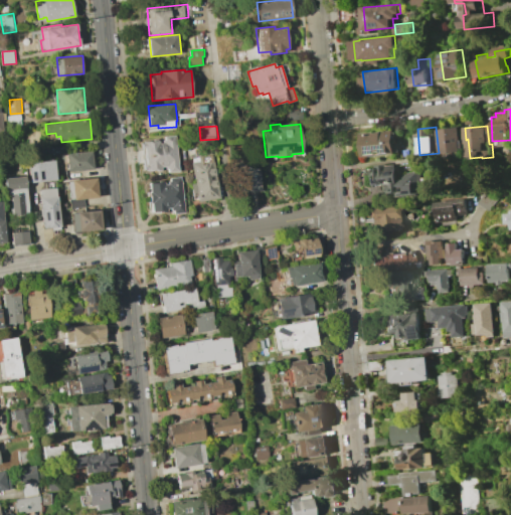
[(462,127),(466,151),(444,154),(441,130),(462,127)]
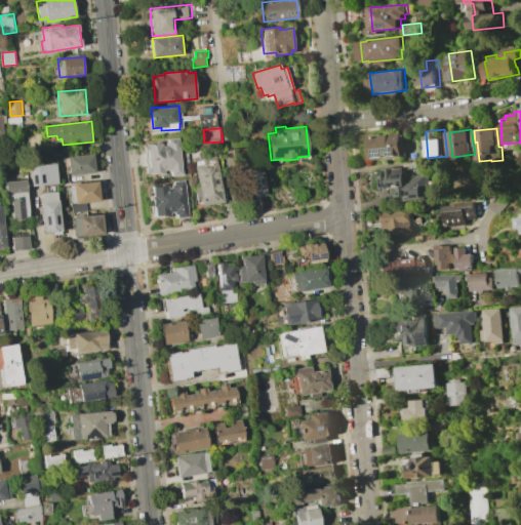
[(404,133),(406,156),(374,159),(372,136),(404,133)]
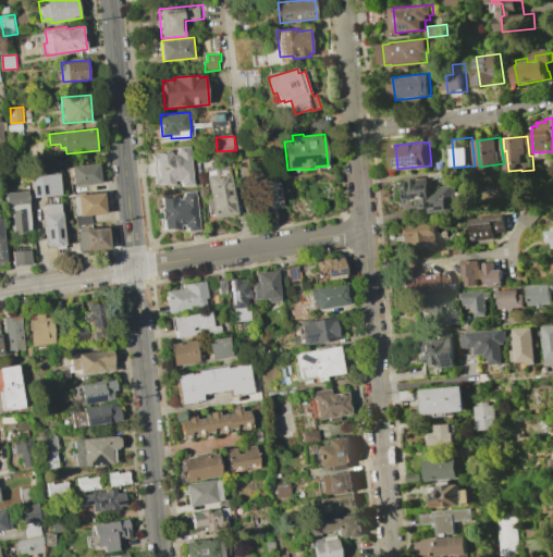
[(174,152),(174,155),(181,153),(180,148),(192,147),(195,185),(183,186),(183,181),(176,181),(176,184),(160,185),(158,153),(174,152)]
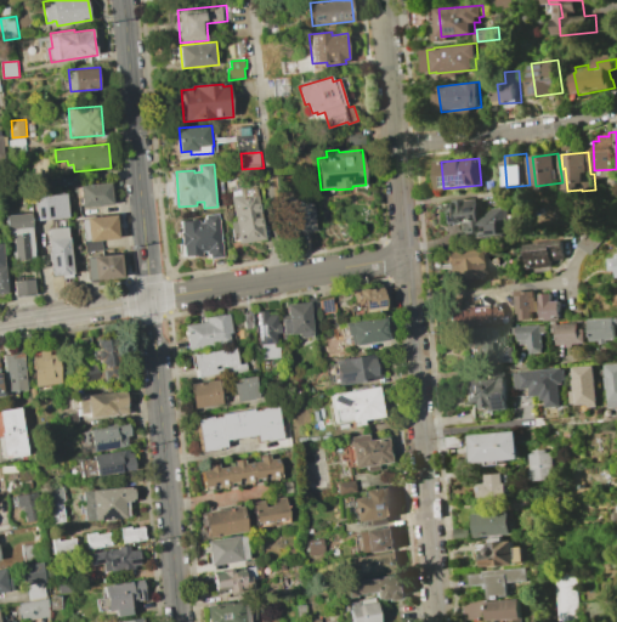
[(113,182),(114,204),(84,207),(81,185),(113,182)]
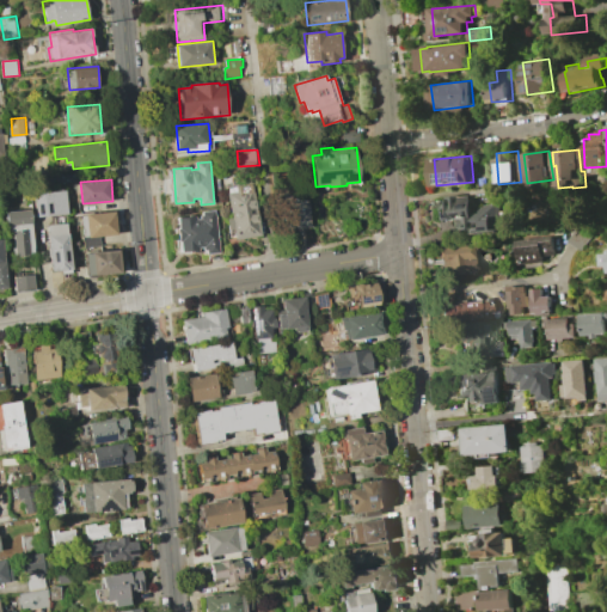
[(233,218),(230,194),(239,193),(238,185),(255,183),(263,236),(237,239),(234,228),(230,228),(227,218),(233,218)]
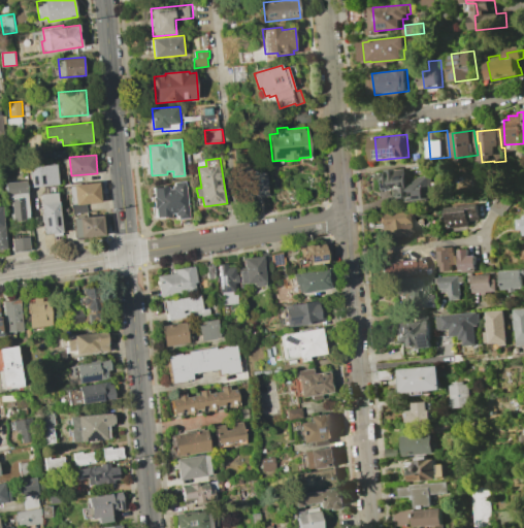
[(58,164),(60,185),(33,187),(31,166),(58,164)]
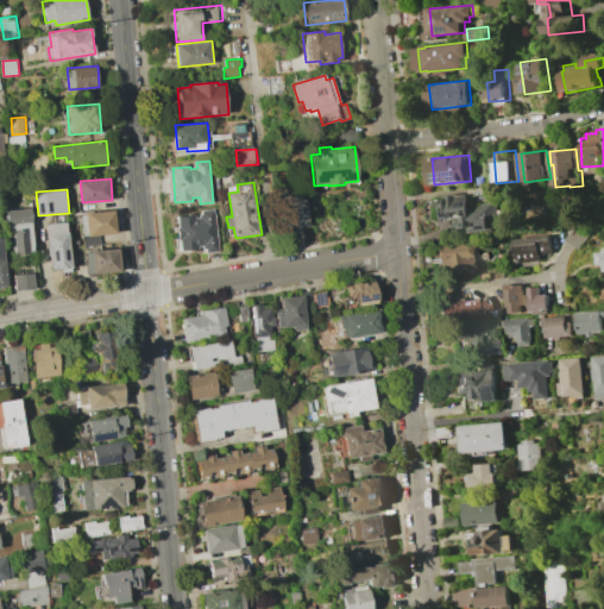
[(307,190),(310,226),(287,228),(283,193),(307,190)]
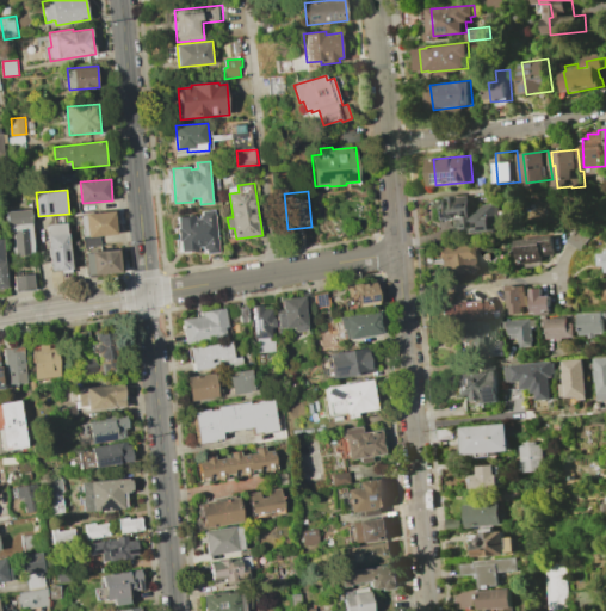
[(447,198),(447,197),(472,195),(474,205),(501,203),(502,222),(499,222),(500,232),(474,234),(472,228),(461,229),(459,218),(438,220),(437,199),(447,198)]
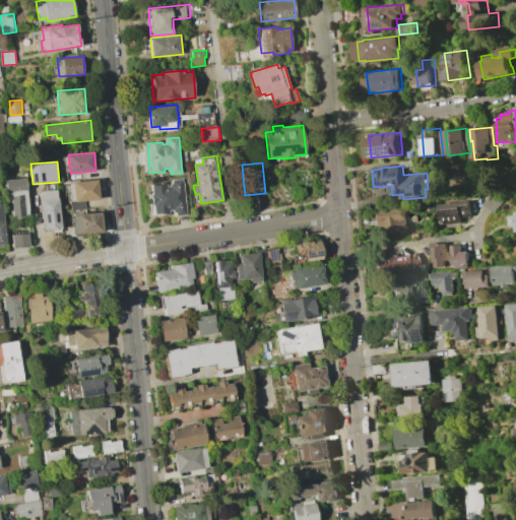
[(27,178),(30,214),(26,215),(26,216),(14,217),(12,196),(8,196),(6,180),(27,178)]
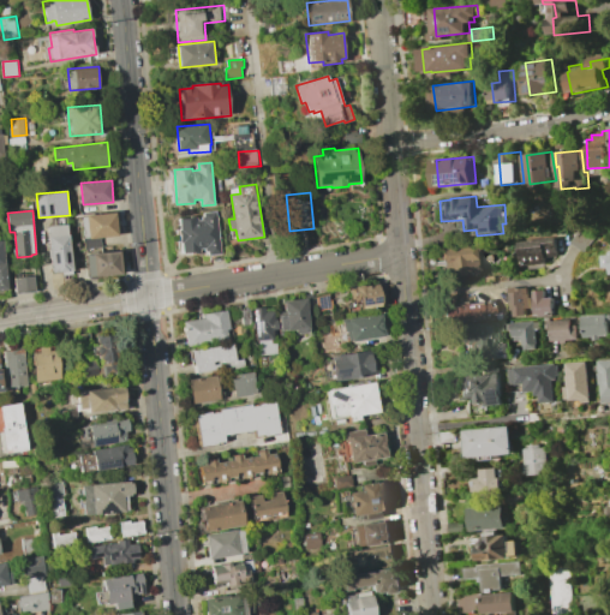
[(179,228),(183,228),(181,219),(198,216),(199,220),(204,220),(204,213),(219,212),(221,254),(208,255),(207,249),(201,249),(201,251),(184,252),(183,243),(180,243),(179,228)]
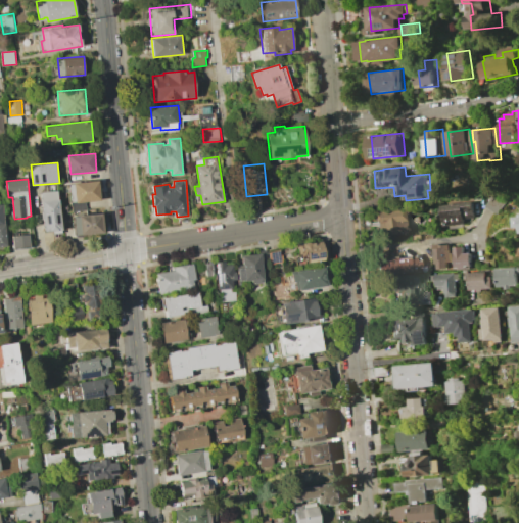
[(74,184),(74,183),(99,181),(101,200),(87,201),(88,210),(73,211),(69,185),(74,184)]
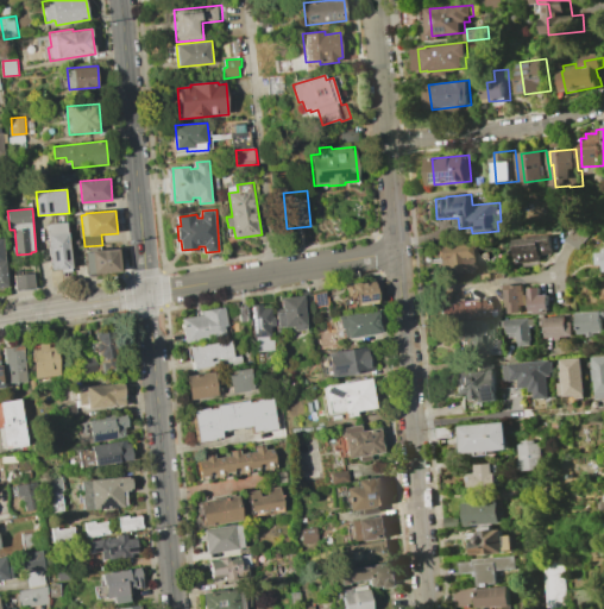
[(69,221),(74,271),(63,272),(63,269),(54,269),(49,224),(69,221)]
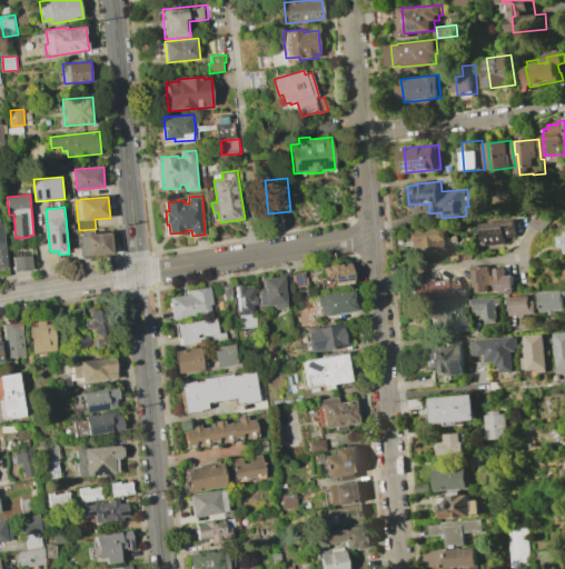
[(542,233),(548,222),(537,215),(529,226),(542,233)]
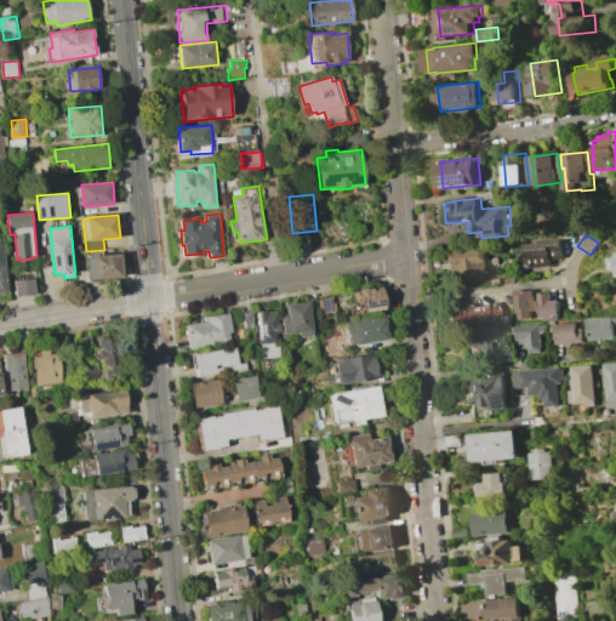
[(563,239),(565,258),(553,261),(553,266),(529,269),(525,244),(563,239)]
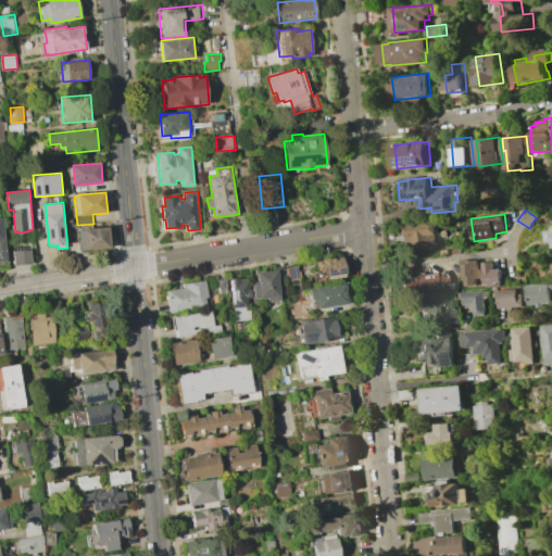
[(0,217),(4,217),(9,262),(0,262),(0,217)]
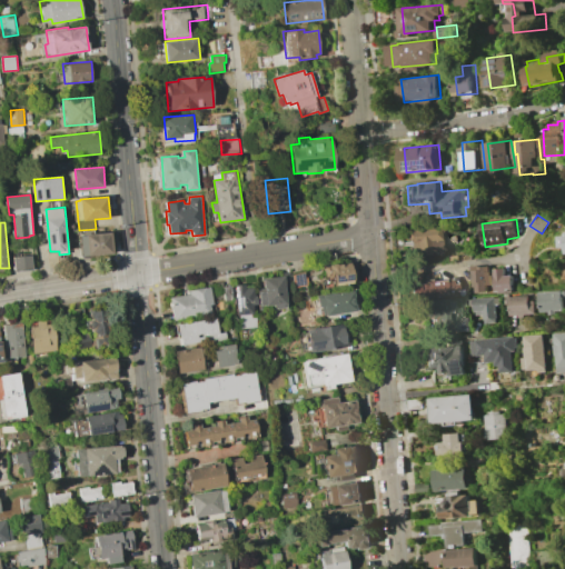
[(443,226),(445,252),(417,255),(416,242),(412,242),(410,228),(443,226)]
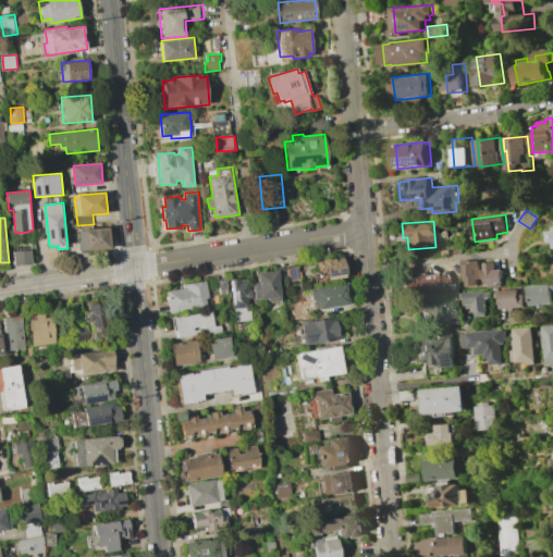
[(109,227),(111,248),(86,250),(87,251),(81,252),(78,230),(109,227)]
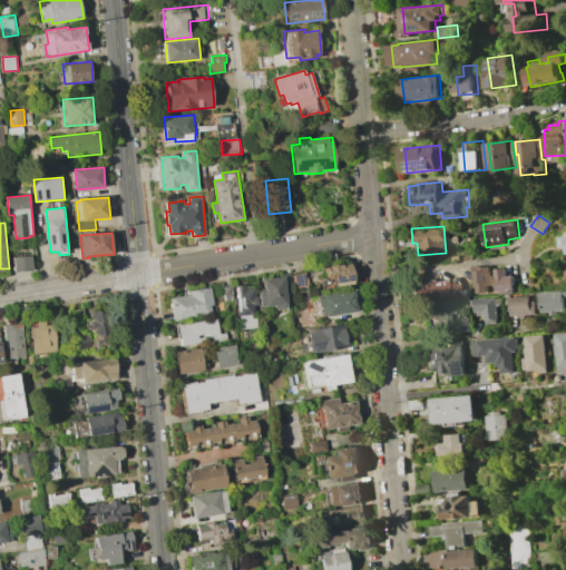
[(33,255),(35,269),(16,272),(15,257),(33,255)]
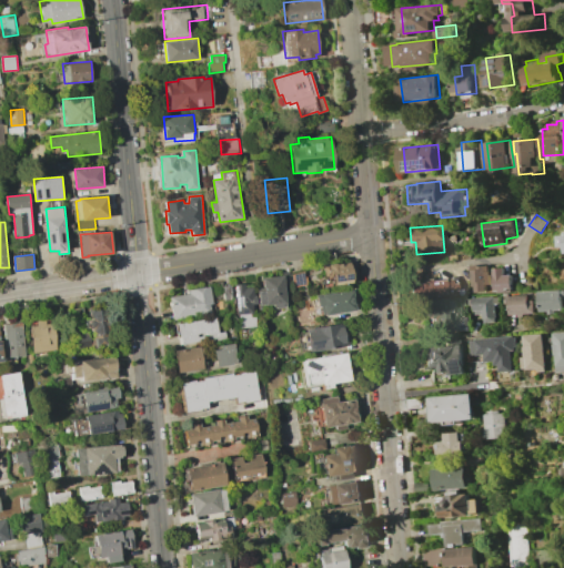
[(325,265),(351,262),(354,282),(334,285),(332,275),(326,276),(325,265)]
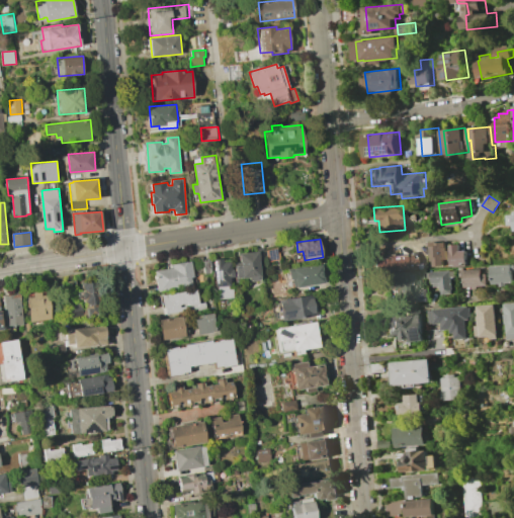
[(447,242),(447,251),(449,251),(449,259),(444,259),(445,265),(436,266),(435,261),(433,261),(431,243),(447,242)]
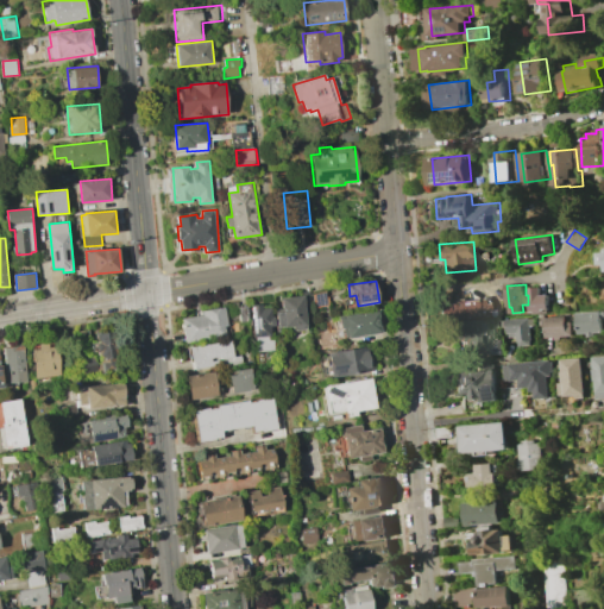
[(542,287),(543,295),(551,295),(552,314),(538,314),(538,312),(533,312),(532,288),(542,287)]
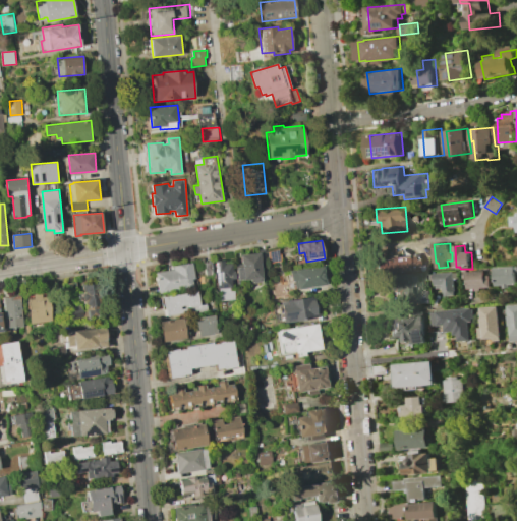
[(272,250),(272,252),(280,250),(281,255),(283,254),(284,259),(282,259),(282,262),(271,264),(269,250),(272,250)]
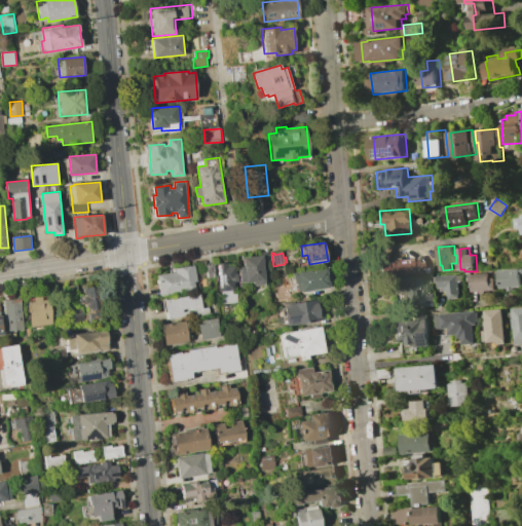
[(245,267),(244,257),(263,256),(265,284),(254,285),(254,282),(246,283),(246,282),(240,282),(239,267),(245,267)]
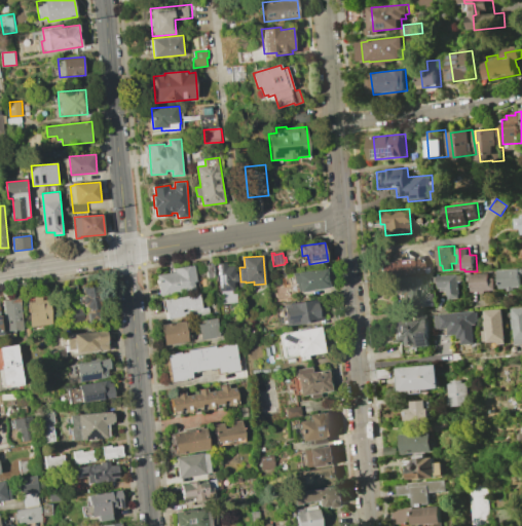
[(401,256),(401,259),(422,258),(422,263),(425,262),(425,269),(422,269),(422,272),(381,275),(380,257),(401,256)]
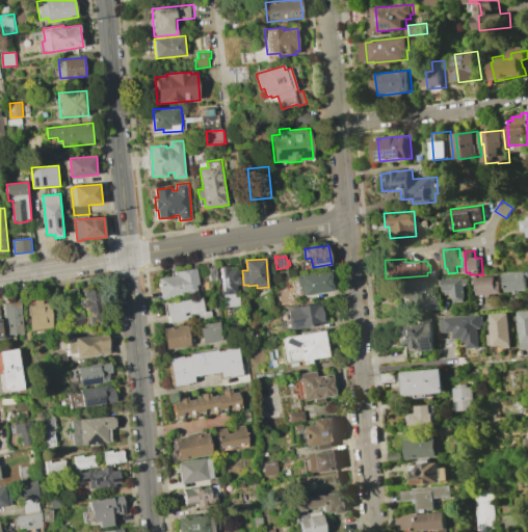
[(231,266),(231,270),(241,269),(242,285),(237,286),(238,293),(240,293),(241,307),(226,308),(225,295),(222,295),(220,266),(231,266)]
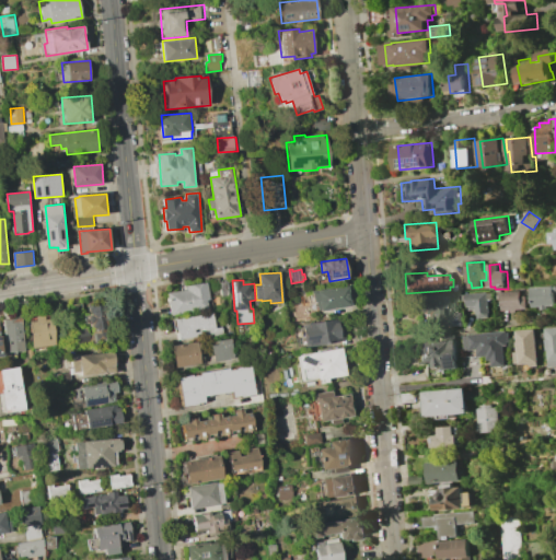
[(187,290),(187,286),(209,282),(211,300),(208,301),(210,307),(172,314),(169,293),(187,290)]
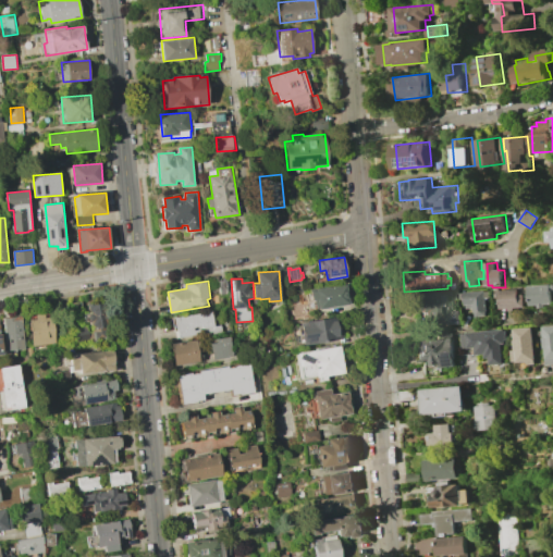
[(347,284),(349,304),(319,309),(317,299),(312,299),(311,291),(347,284)]
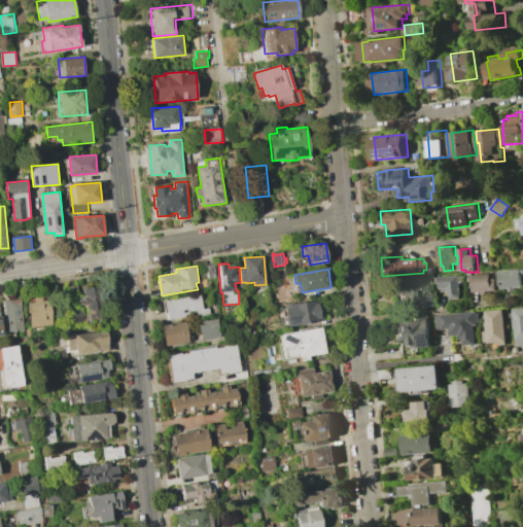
[(522,269),(522,287),(522,290),(512,291),(511,288),(503,288),(501,271),(522,269)]
